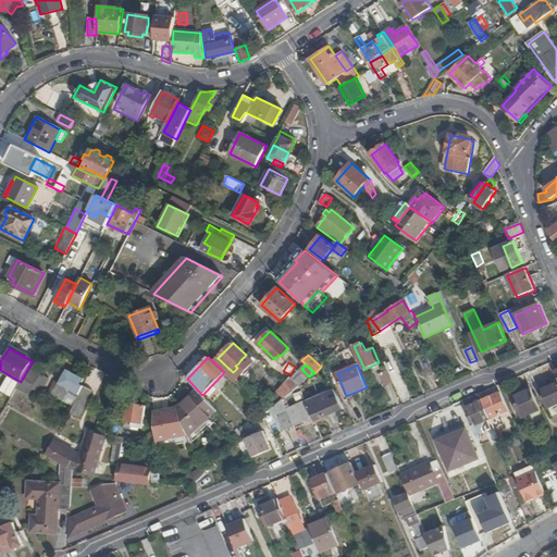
[(380,369),(385,384),(393,381),(386,366),(380,369)]
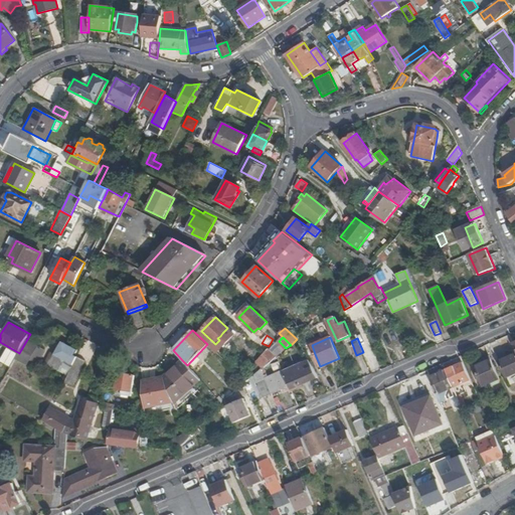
[(37,348),(26,341),(19,353),(15,359),(27,366),(32,358),(37,348)]
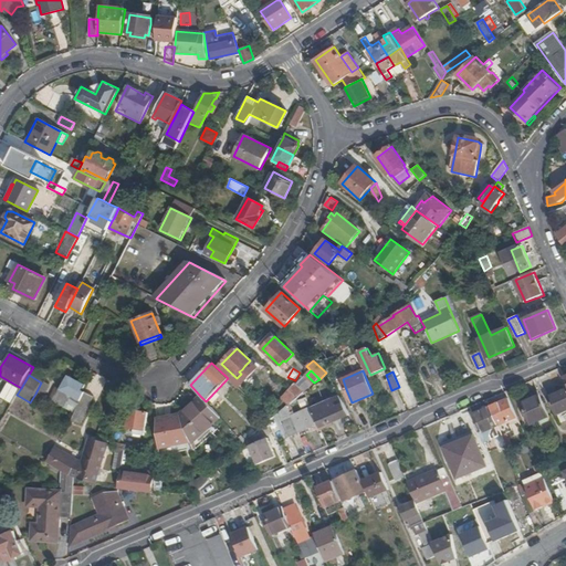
[(83,395),(84,392),(87,385),(69,375),(60,390),(64,392),(61,397),(69,401),(74,390),(83,395)]
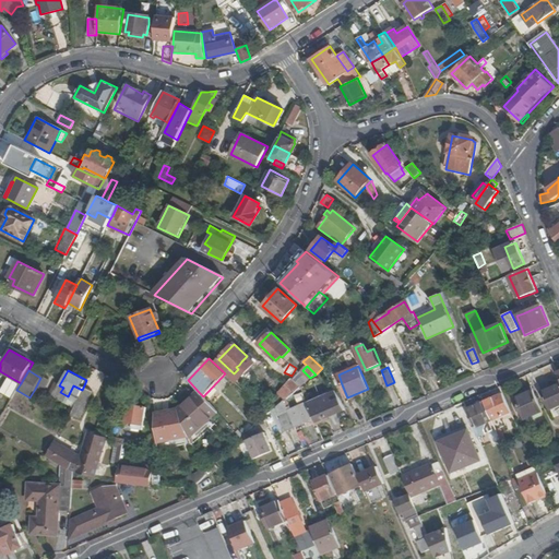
[(339,375),(331,378),(335,387),(342,384),(339,375)]
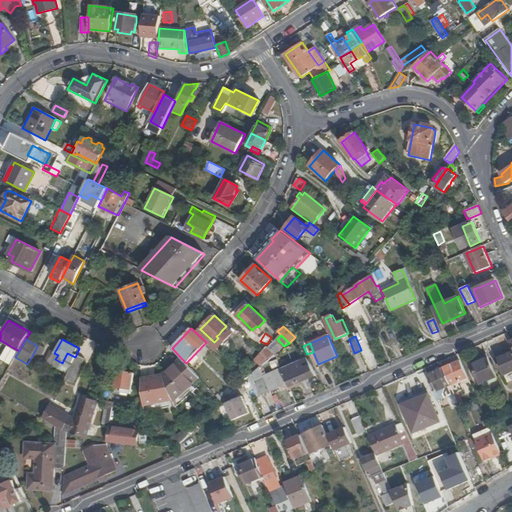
[(37,346),(32,356),(39,360),(44,350),(37,346)]
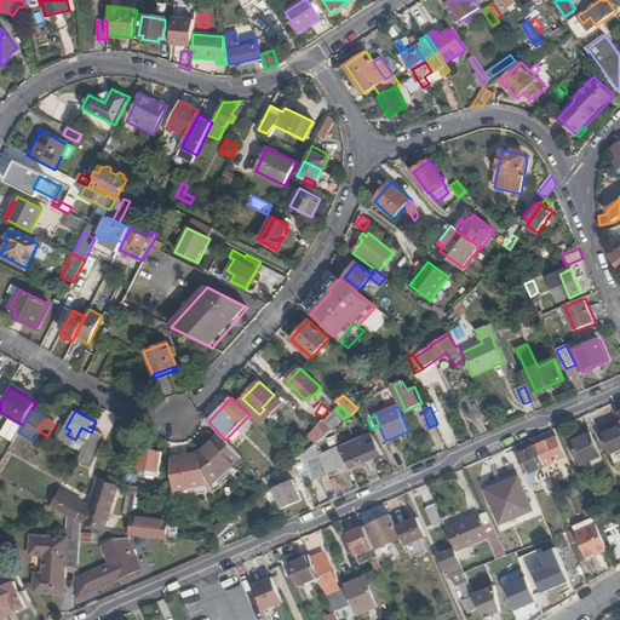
[(326,434),(327,435),(333,429),(323,419),(317,426),(326,434)]
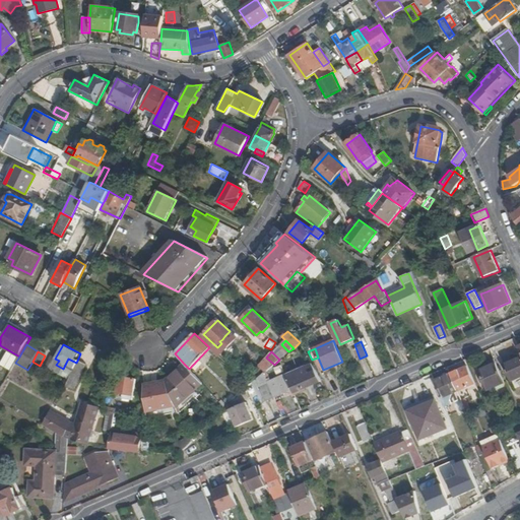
[(1,365),(9,368),(12,359),(5,355),(1,365)]
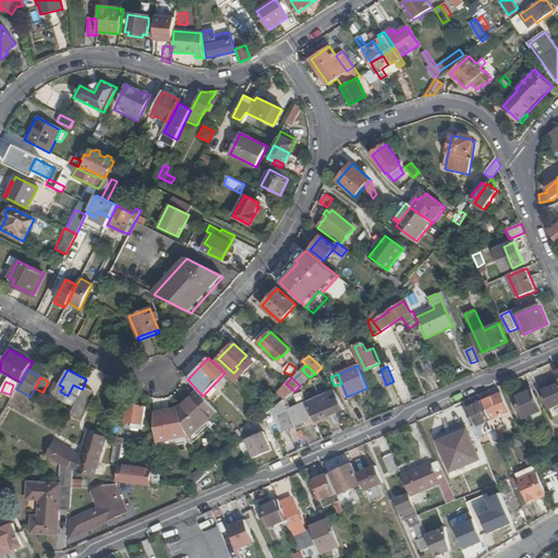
[(48,395),(52,397),(57,389),(59,385),(55,383),(48,395)]
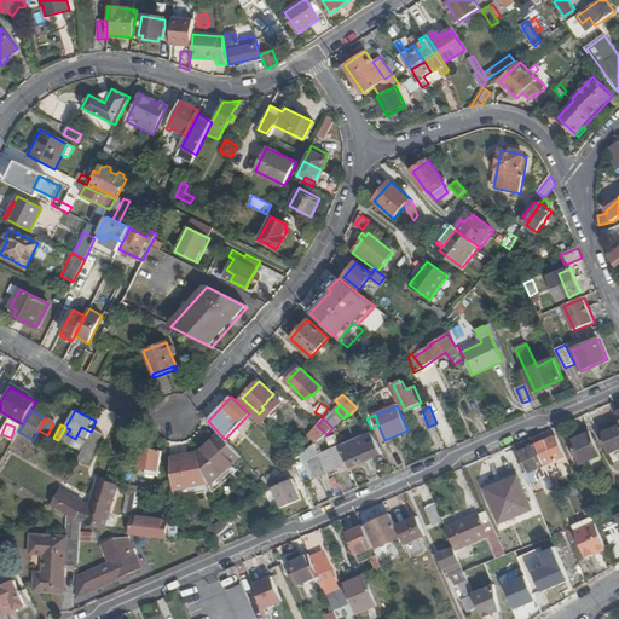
[(325,433),(317,426),(308,434),(316,441),(325,433)]
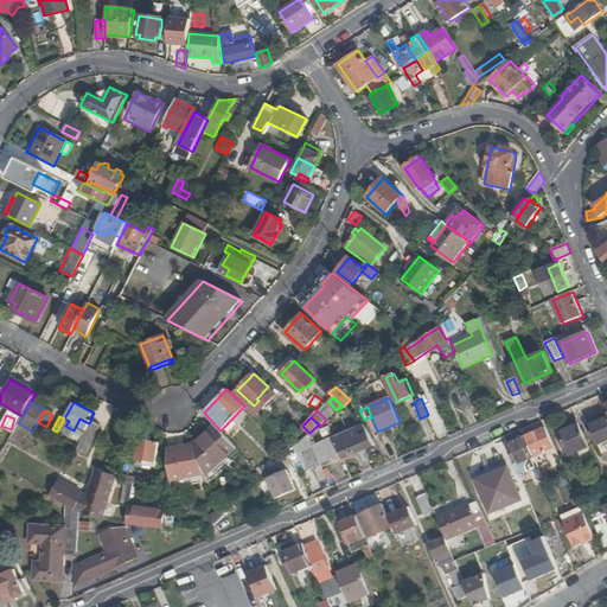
[(606,417),(589,426),(596,445),(606,439),(606,417)]
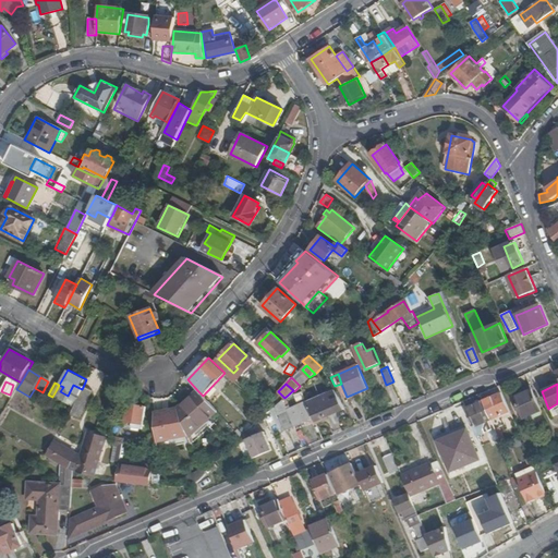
[(76,400),(82,389),(73,385),(68,396),(76,400)]
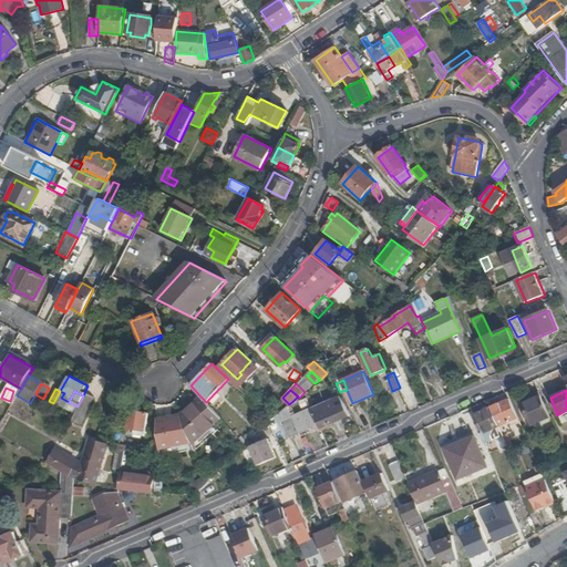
[(74,415),(72,421),(81,425),(93,398),(84,393),(83,395),(78,406),(74,415)]
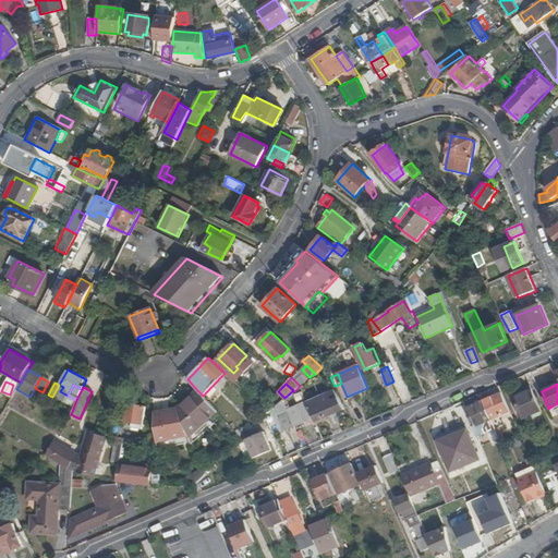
[(52,397),(63,403),(68,396),(60,391),(57,389),(52,397)]
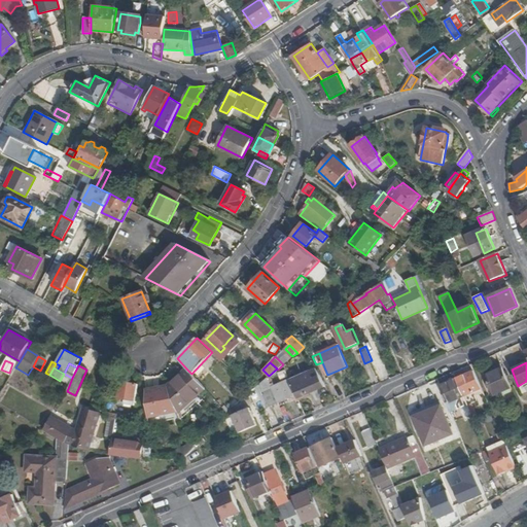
[(177,412),(204,388),(191,374),(186,369),(167,386),(177,411),(177,412)]
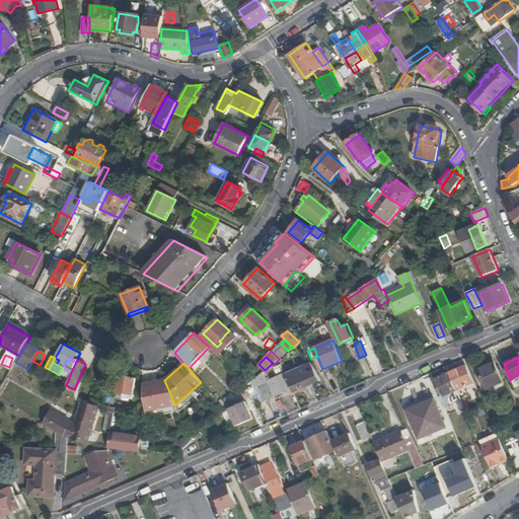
[(504,382),(496,363),(479,370),(488,389),(504,382)]
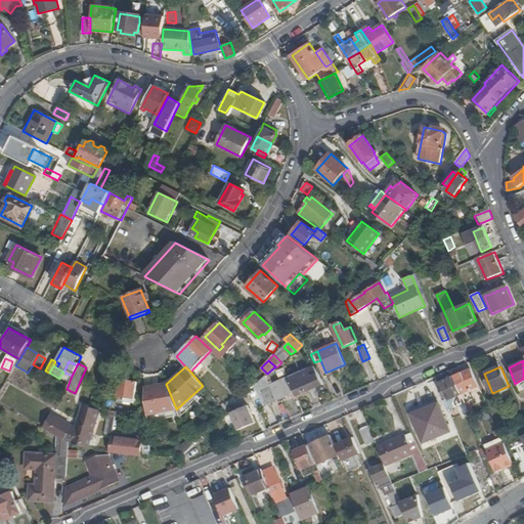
[(453,377),(462,394),(479,386),(471,368),(453,377)]
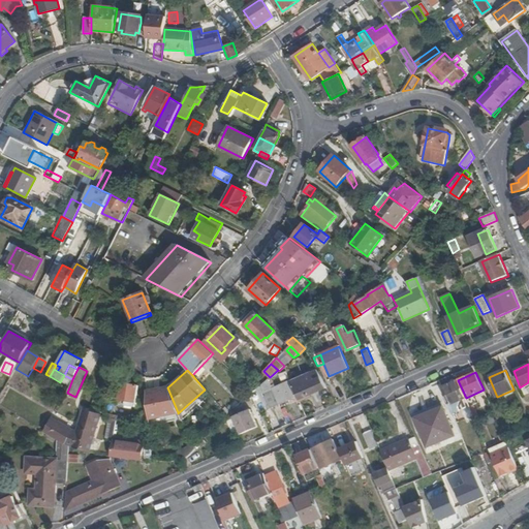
[(297,396),(299,400),(327,387),(321,378),(314,380),(311,374),(290,382),(297,396)]
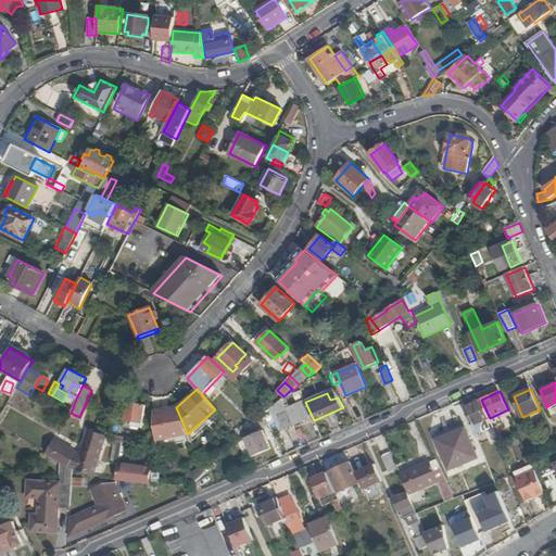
[(63,402),(73,407),(76,399),(67,394),(63,402)]
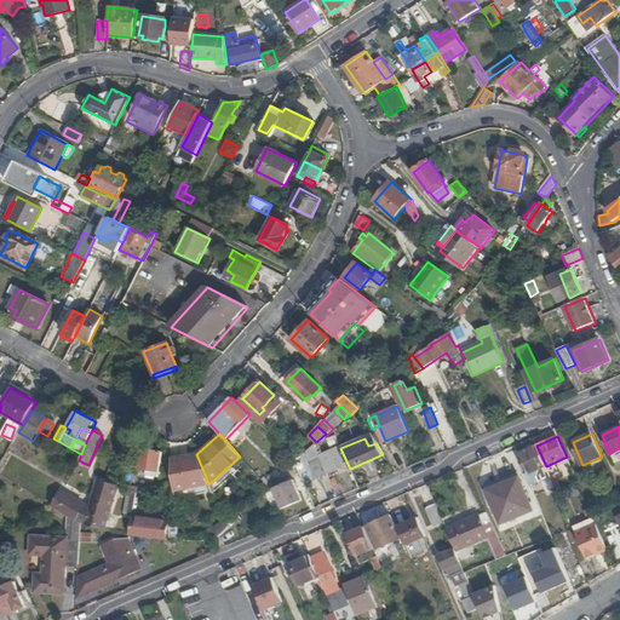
[(190,442),(170,443),(171,455),(191,453),(190,442)]
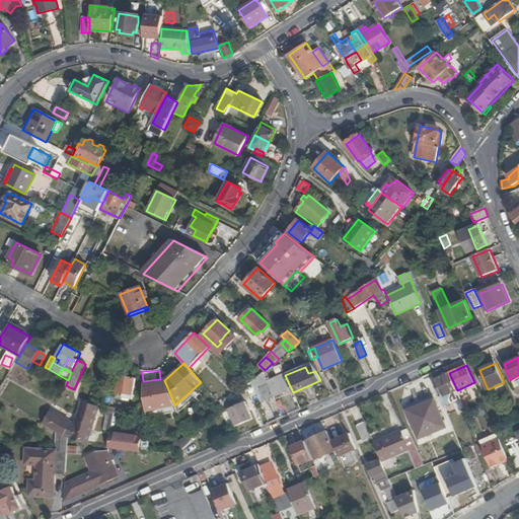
[(433,379),(445,409),(448,408),(446,404),(457,399),(454,391),(457,390),(449,373),(433,379)]
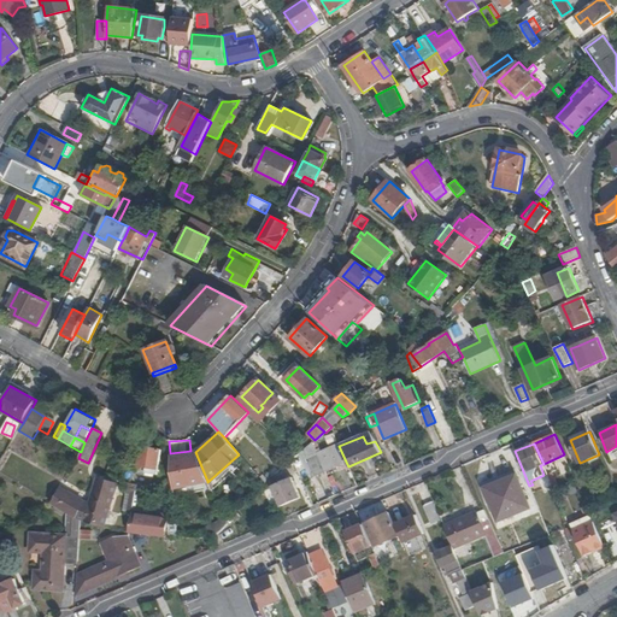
[(304,457),(315,475),(346,462),(339,446),(338,445),(317,453),(317,451),(312,452),(312,450),(309,451),(310,454),(304,457)]
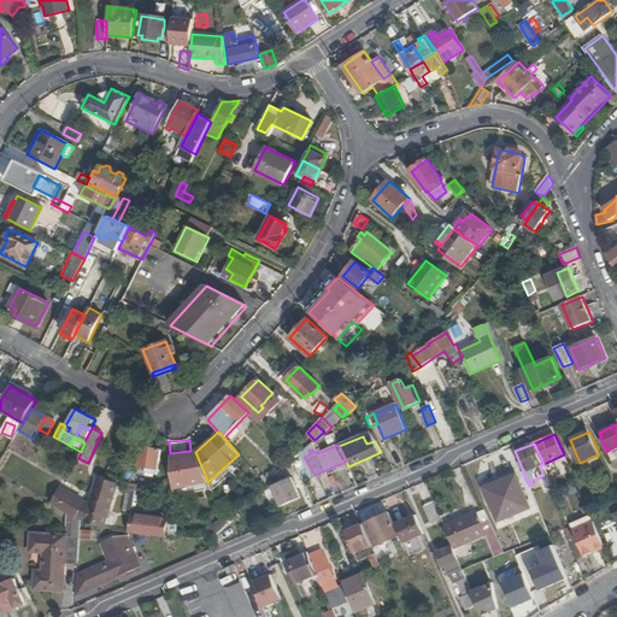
[(162,450),(137,446),(134,465),(146,466),(145,472),(157,475),(162,450)]
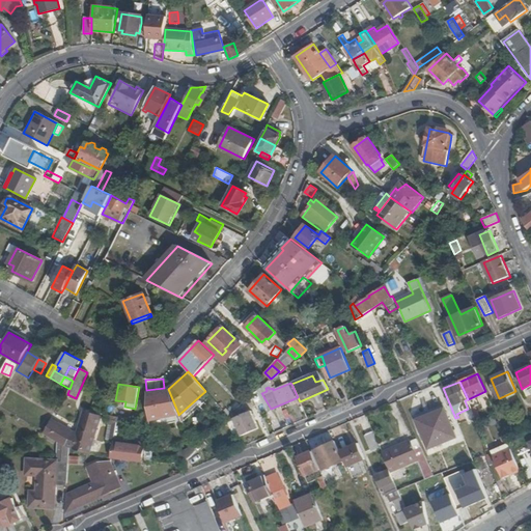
[(147,394),(149,420),(178,414),(168,389),(162,392),(156,393),(147,394)]
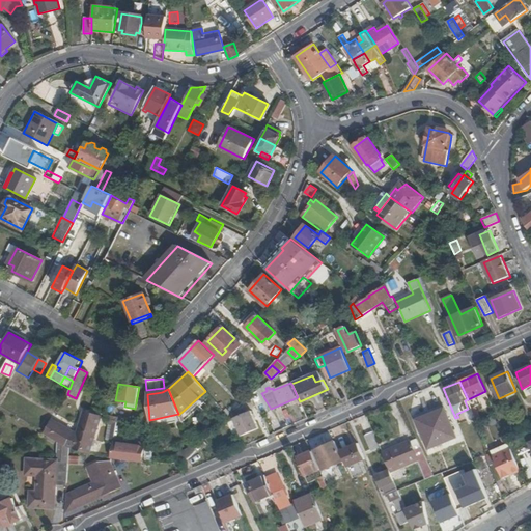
[(264,400),(259,403),(266,416),(272,413),(264,400)]
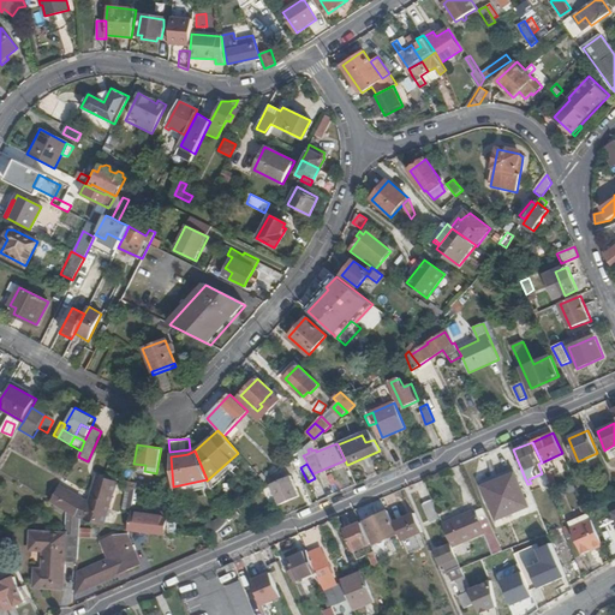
[(482,483),(484,488),(514,475),(512,469),(482,483)]
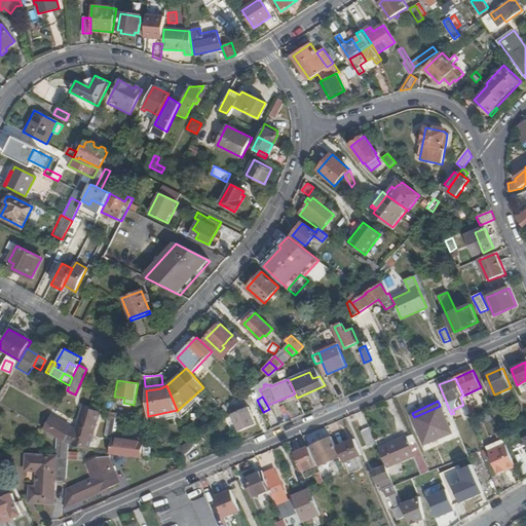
[(440,406),(414,417),(425,445),(452,433),(440,406)]
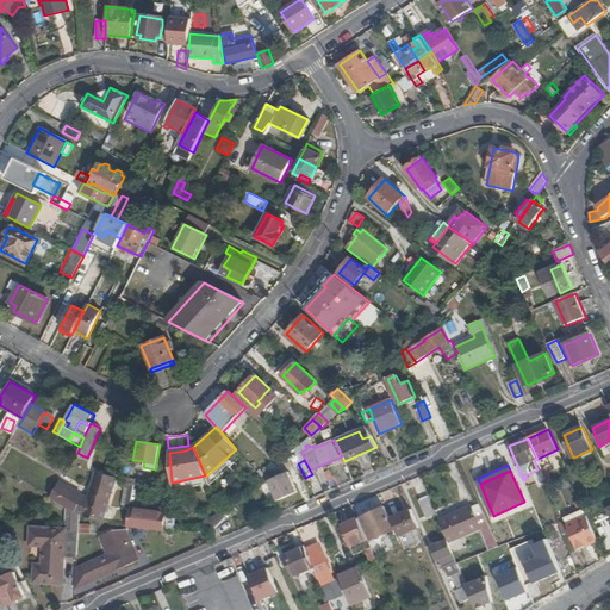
[(51,500),(61,505),(66,508),(76,514),(79,515),(83,517),(88,518),(88,517),(103,521),(116,478),(97,472),(93,483),(95,484),(91,498),(88,497),(58,484),(51,500)]
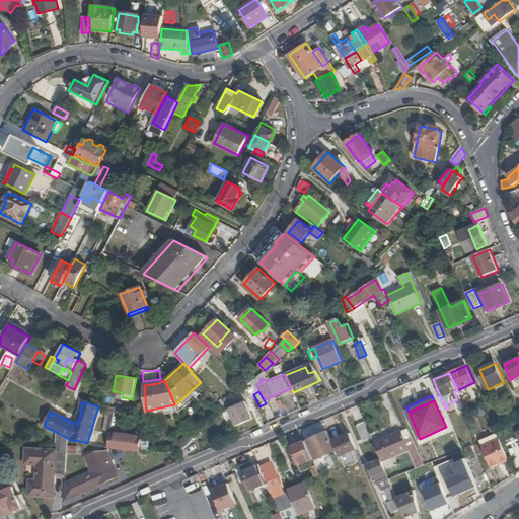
[(236,401),(227,405),(235,427),(252,420),(245,402),(238,405),(236,401)]
